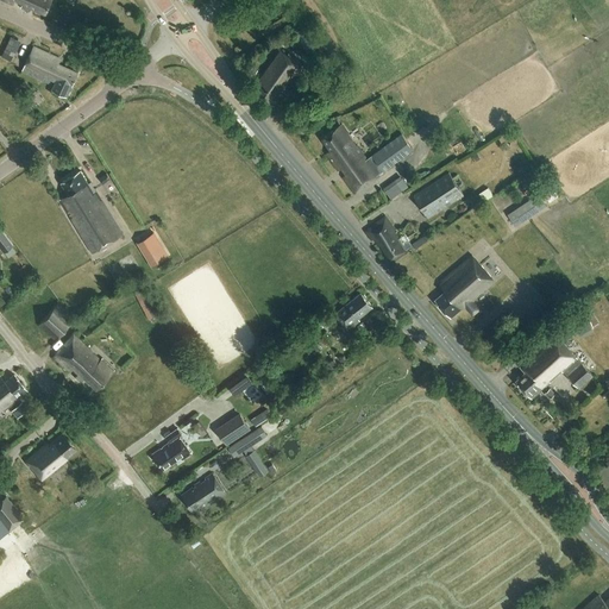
[(46,13),(52,0),(4,0),(31,12),(33,7),(46,13)]
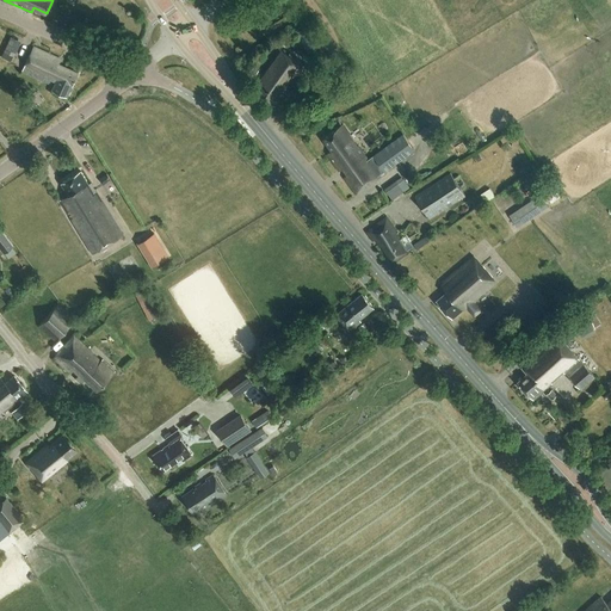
[(14,55),(22,41),(11,36),(4,50),(14,55)]
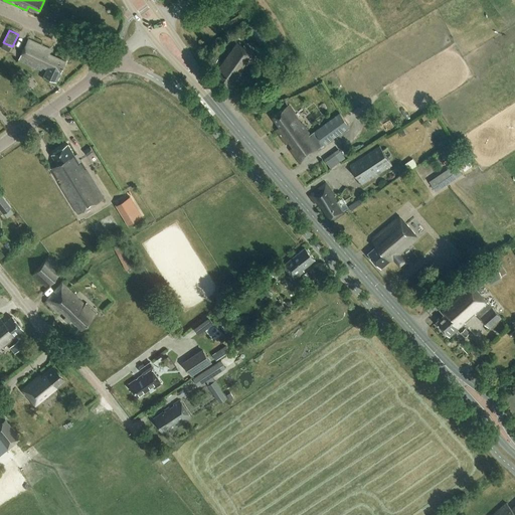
[(56,81),(65,61),(49,54),(51,50),(28,40),(19,60),(43,71),(45,68),(48,69),(45,76),(56,81)]
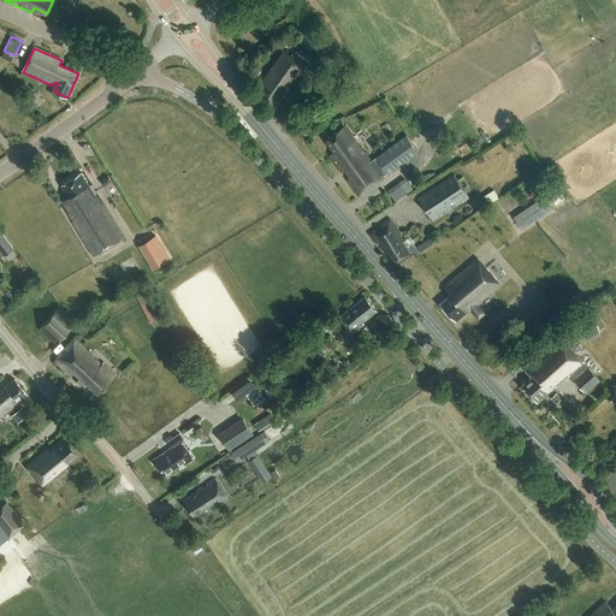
[(276,108),(304,66),(280,51),(256,86),(259,87),(254,94),(276,108)]
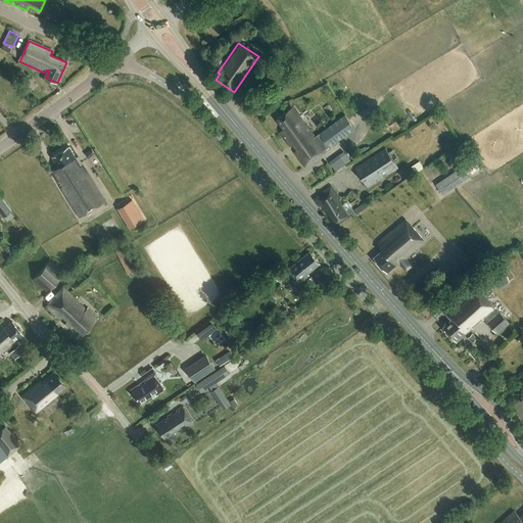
[(290,108),(276,119),(283,129),(278,132),(289,146),(293,143),(298,149),(293,152),(303,167),(324,151),(329,147),(354,129),(344,114),(312,138),(302,126),(301,126),(294,116),(295,115),(290,108)]
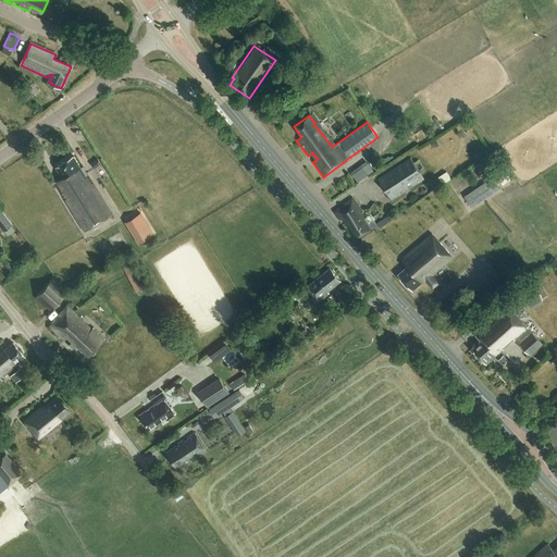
[(85,231),(112,214),(82,165),(79,166),(73,156),(56,166),(63,177),(56,182),(85,231)]
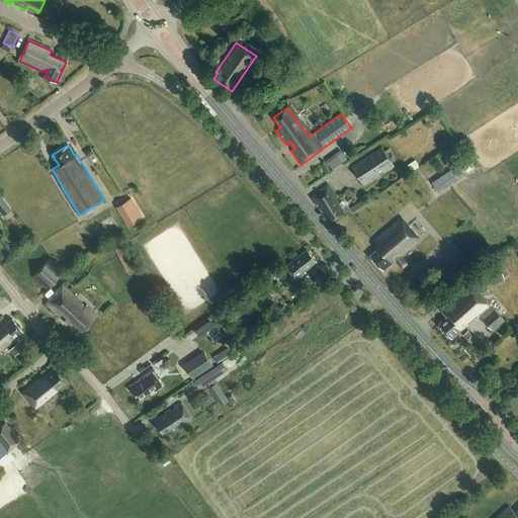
[(90,147),(84,152),(87,156),(93,152),(90,147)]
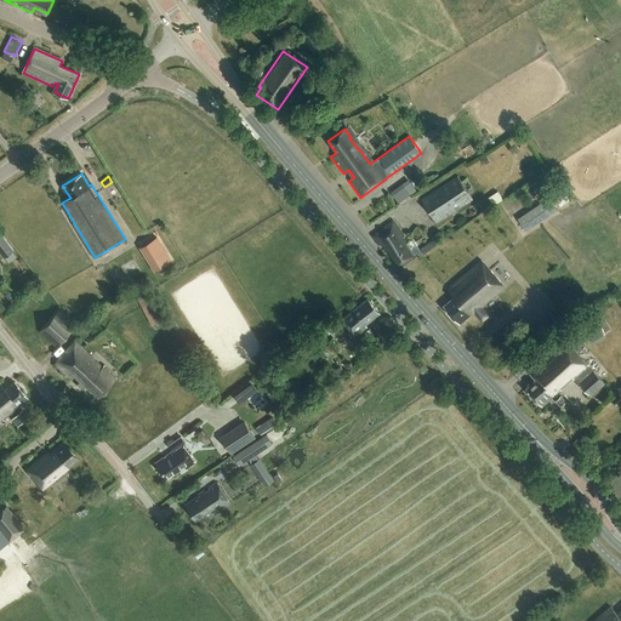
[(457,176),(421,199),(437,222),(473,199),(457,176)]
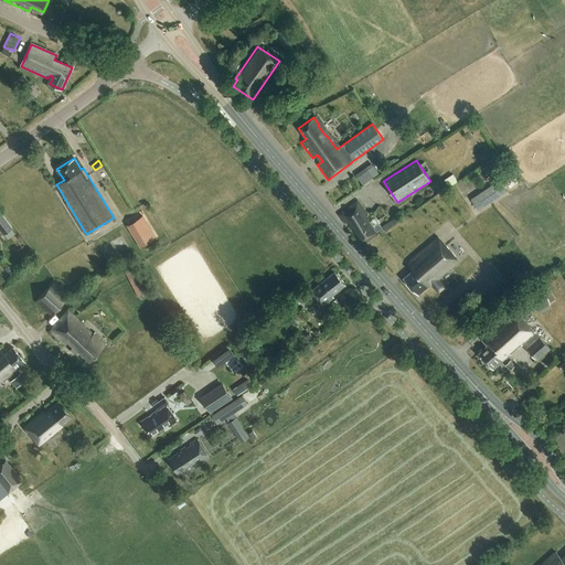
[(360,173),(366,183),(383,172),(376,161),(360,173)]
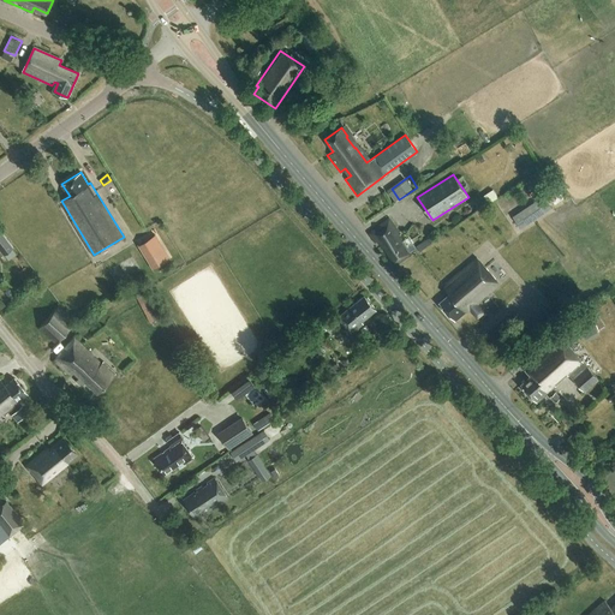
[(531,221),(527,215),(548,202),(543,196),(537,199),(518,213),(513,216),(521,228),(526,225),(531,221)]
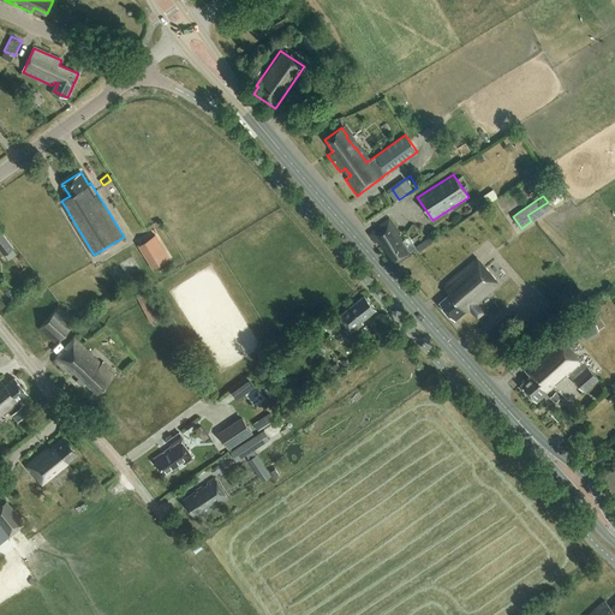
[(378,240),(380,240),(383,245),(382,245),(394,263),(410,252),(417,248),(410,237),(402,242),(387,220),(369,232),(369,233),(375,242),(378,240)]
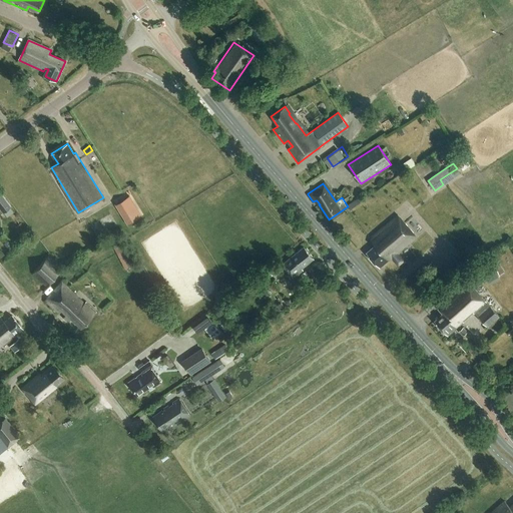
[(0,208),(2,211),(9,206),(0,194),(0,208)]
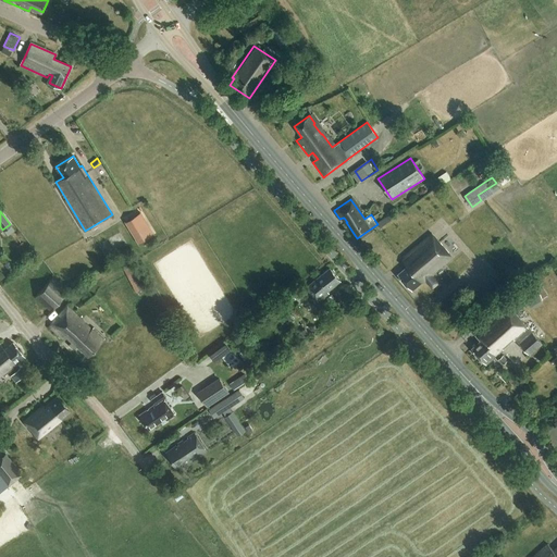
[(140,213),(126,221),(140,243),(153,235),(140,213)]
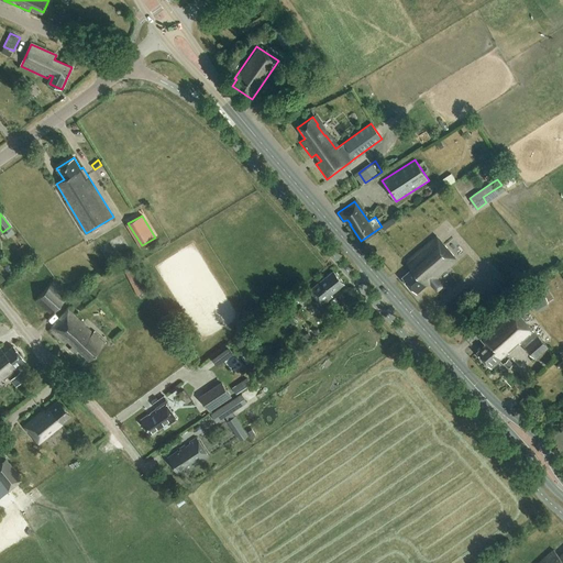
[(411,268),(403,277),(417,294),(426,286),(429,283),(437,290),(443,285),(437,276),(456,260),(437,235),(406,262),(411,268)]
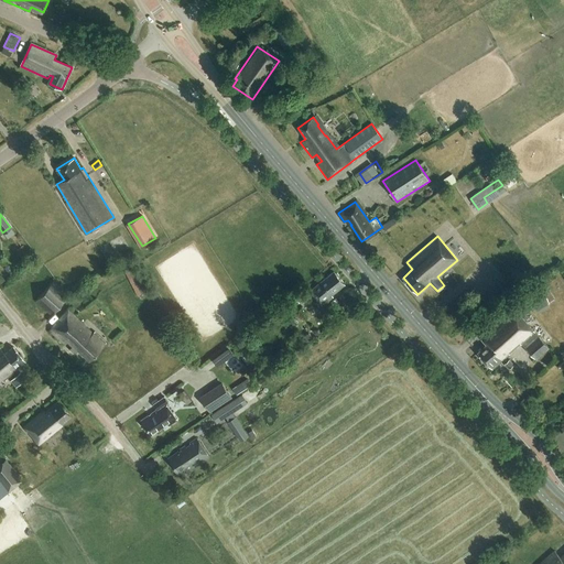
[(332,294),(344,284),(334,270),(310,290),(322,305),(333,296),(332,294)]
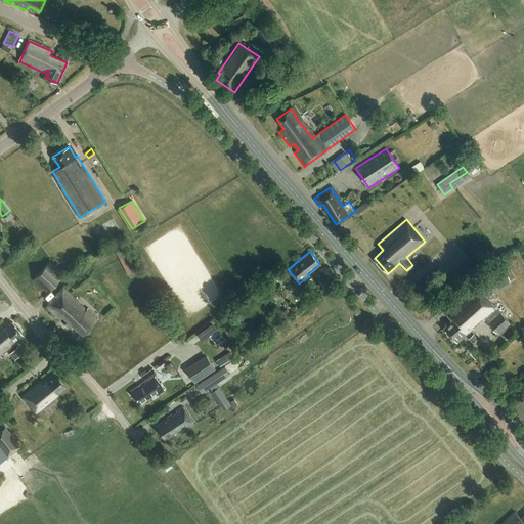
[(499,268),(489,273),(499,291),(510,285),(509,282),(516,278),(504,258),(496,262),(499,268)]
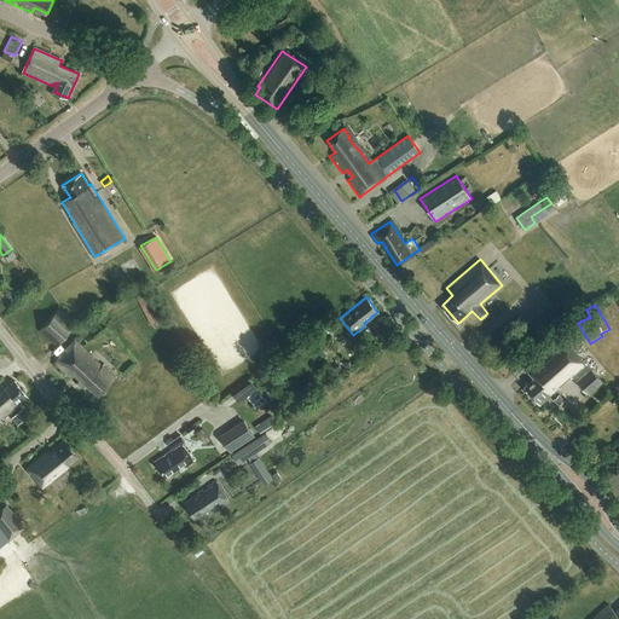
[(75,323),(59,308),(38,331),(55,346),(75,323)]
